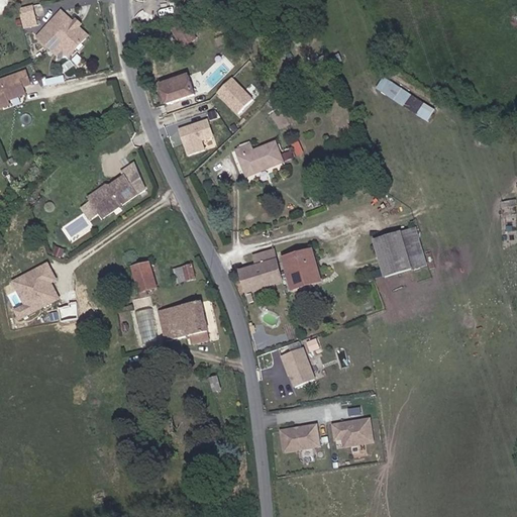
[(88,37),(81,25),(78,21),(76,22),(63,4),(33,27),(49,47),(63,37),(73,49),(88,37)]
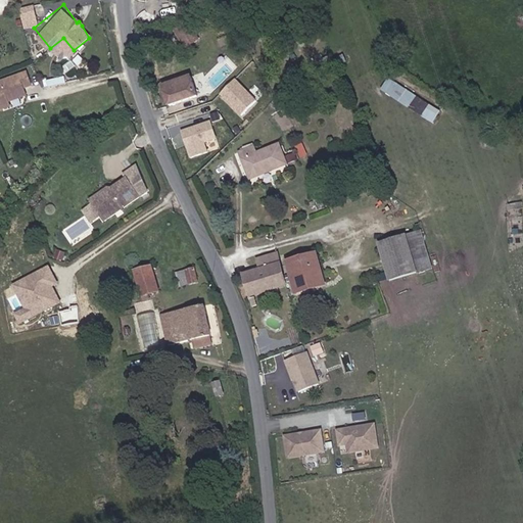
[(168,36),(183,30),(177,21),(163,31),(168,36)]
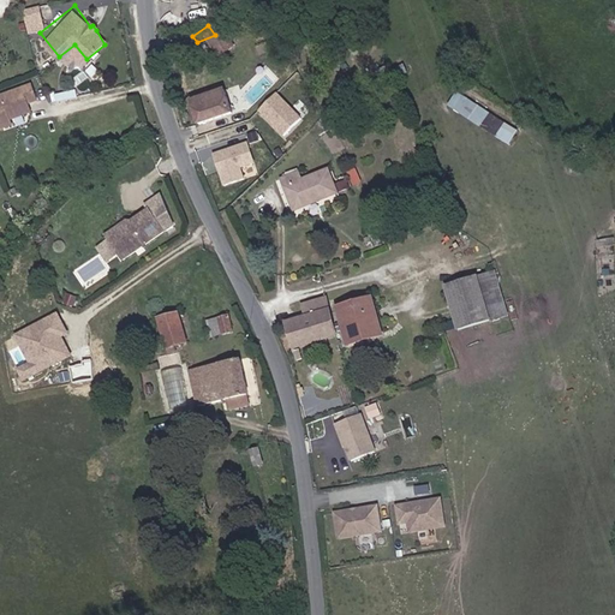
[(199,47),(204,45),(218,39),(215,35),(197,42),(199,47)]
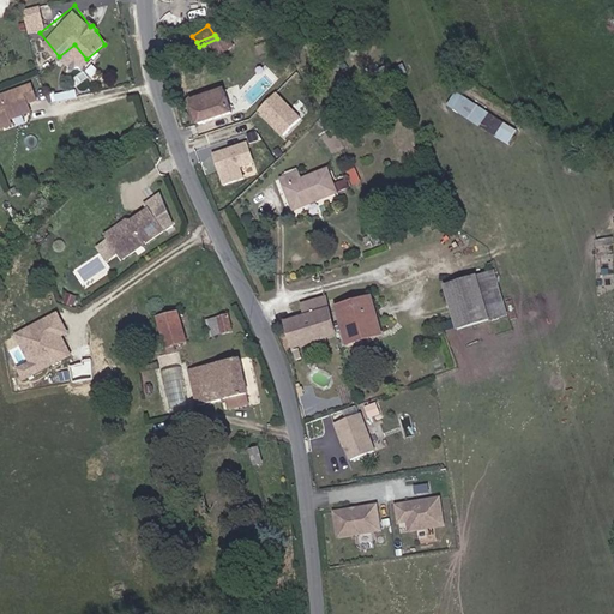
[(204,44),(209,50),(220,42),(217,38),(204,44)]
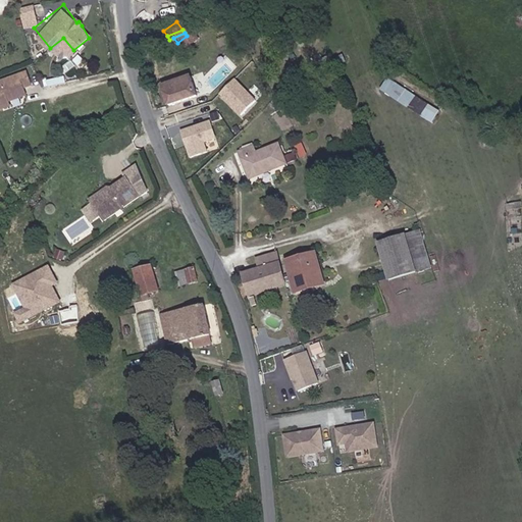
[(181,49),(192,42),(187,36),(177,43),(181,49)]
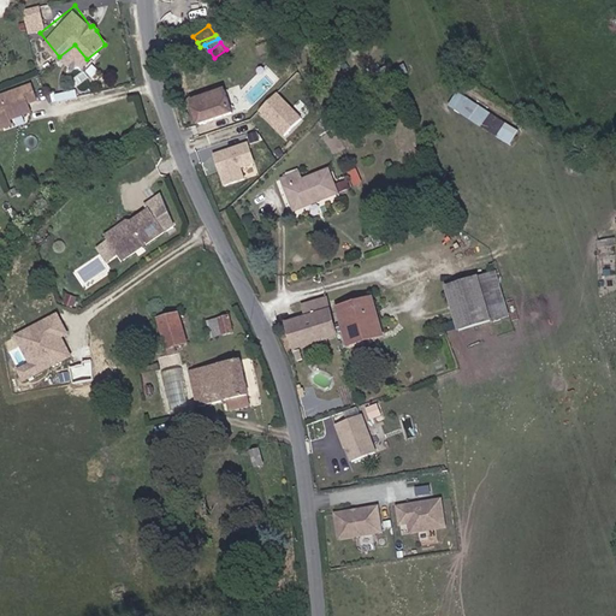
[(80,64),(87,59),(75,45),(59,57),(63,60),(72,54),(80,64)]
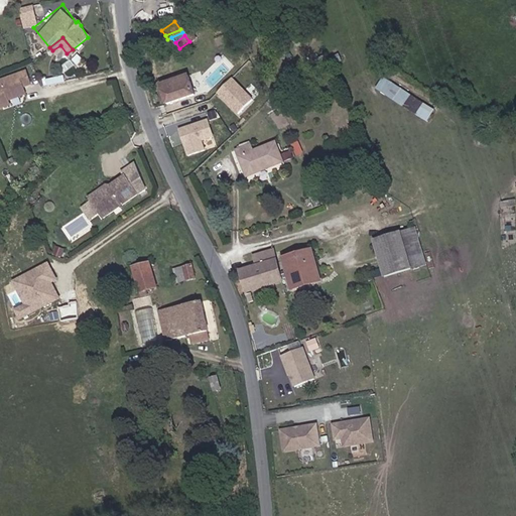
[(0,96),(12,93),(10,86),(14,84),(22,82),(18,68),(0,74),(0,101),(1,102),(0,99),(0,96)]
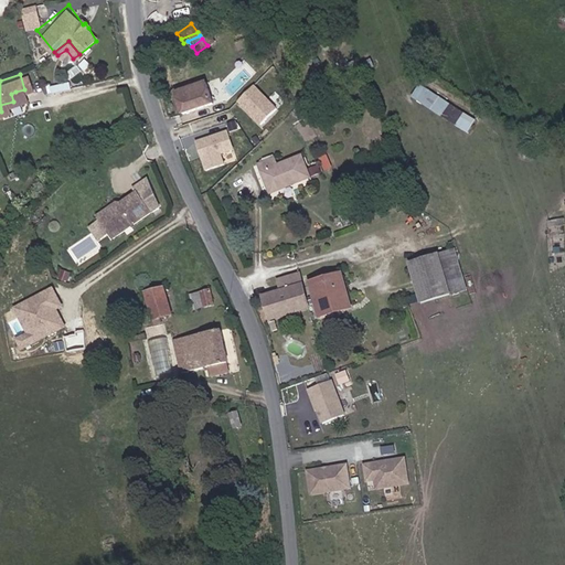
[(180,116),(211,105),(202,83),(172,94),(180,116)]
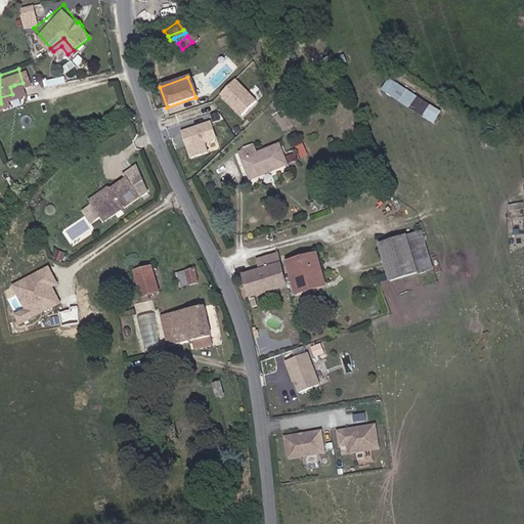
[(244,118),(260,101),(237,78),(221,94),(244,118)]
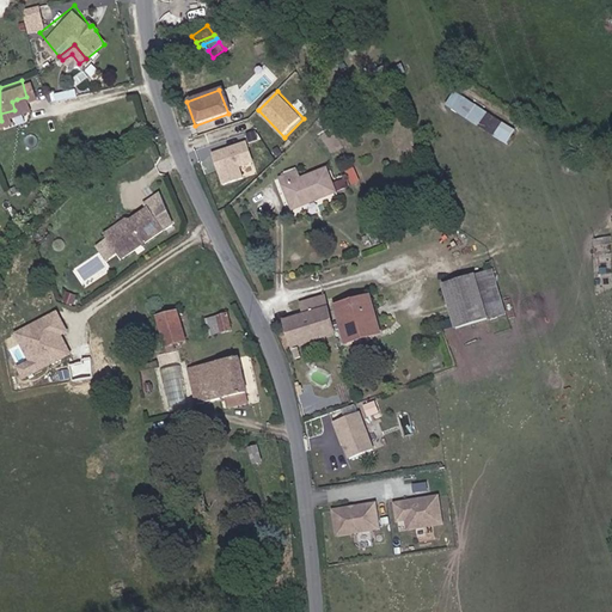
[(456,91),(446,105),(508,144),(518,128),(456,91)]
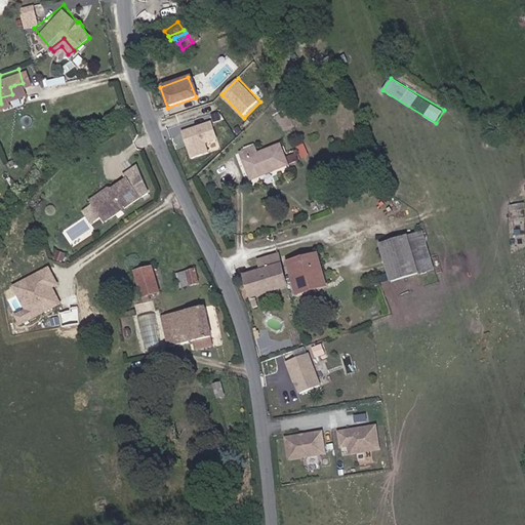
[(213,121),(183,130),(192,158),(221,149),(213,121)]
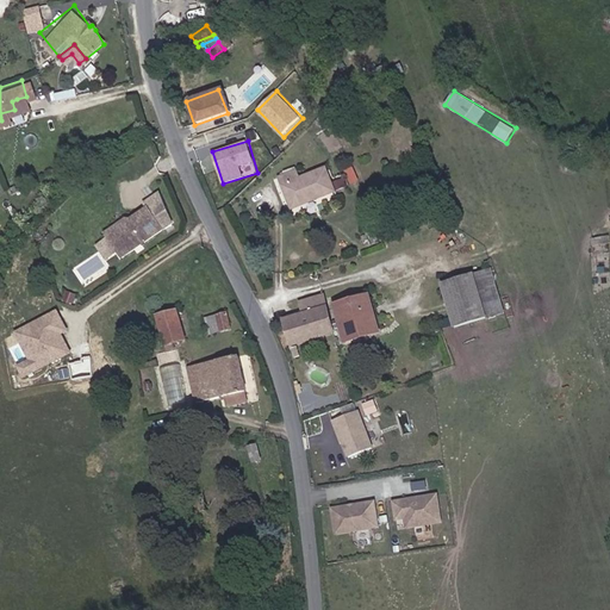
[(302,211),(334,199),(327,178),(294,188),(292,184),(279,188),(286,211),(300,206),(302,211)]
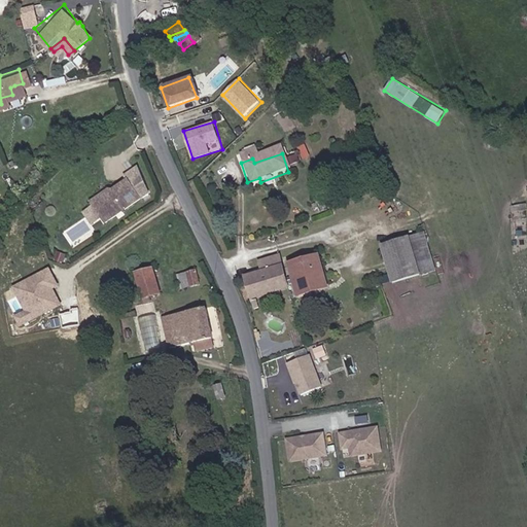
[(101,196),(93,201),(106,222),(151,195),(141,168),(128,176),(130,180),(114,190),(111,189),(108,191),(108,195),(103,198),(101,196)]
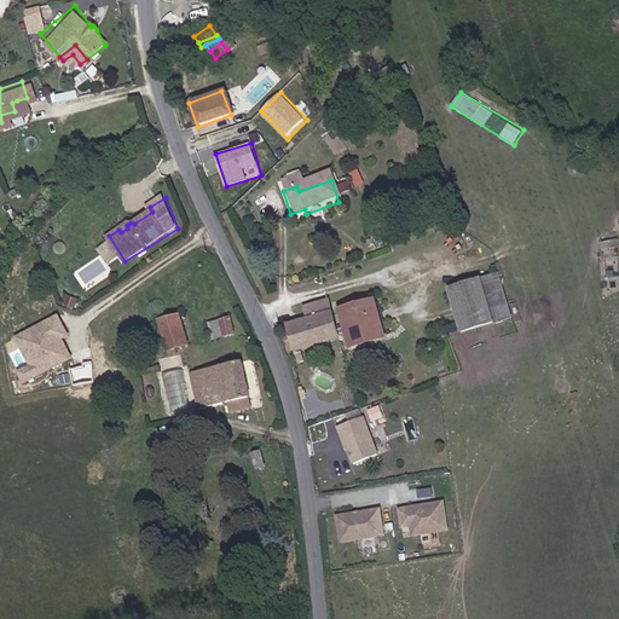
[(461,325),(513,311),(499,268),(449,283),(461,325)]
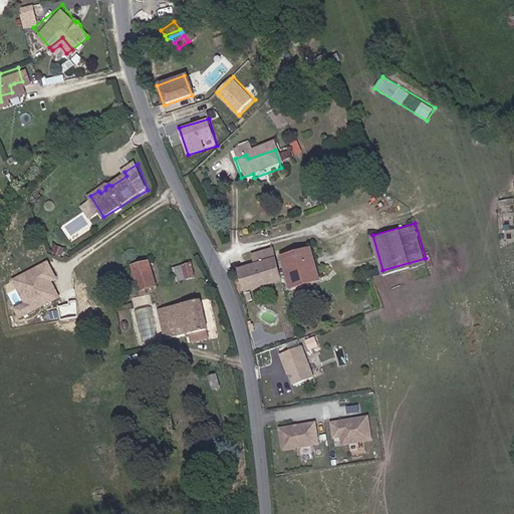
[(54,256),(57,249),(51,246),(47,253),(54,256)]
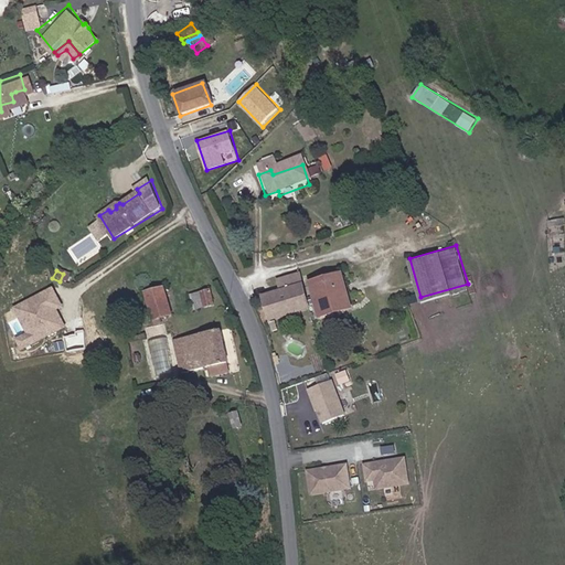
[(333,304),(350,298),(341,272),(310,283),(318,305),(331,300),(333,304)]
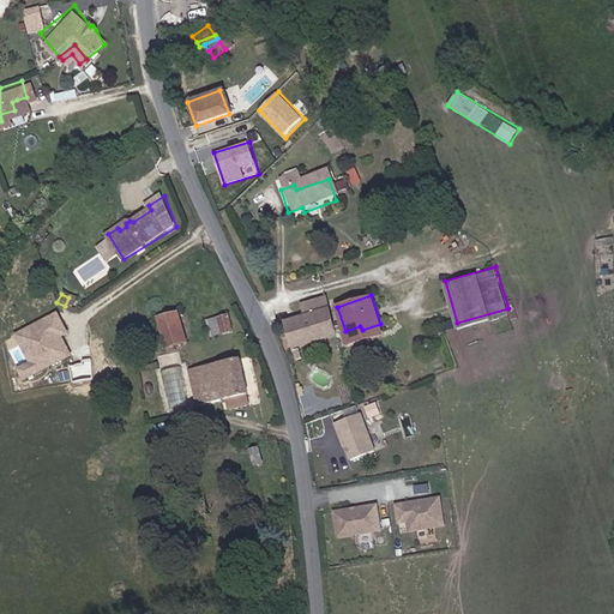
[(294,348),(335,333),(323,296),(299,305),(302,315),(286,321),(294,348)]
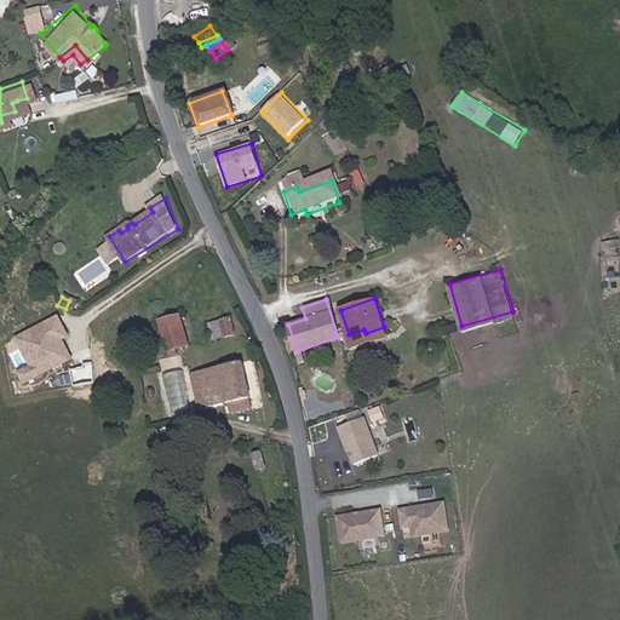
[(29,366),(18,372),(23,384),(75,360),(67,339),(72,337),(61,315),(16,336),(29,366)]
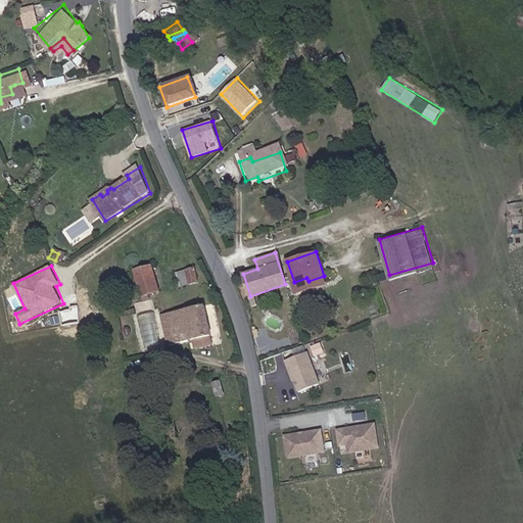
[(141,286),(155,283),(152,267),(127,272),(133,301),(142,299),(141,295),(144,294),(141,286)]
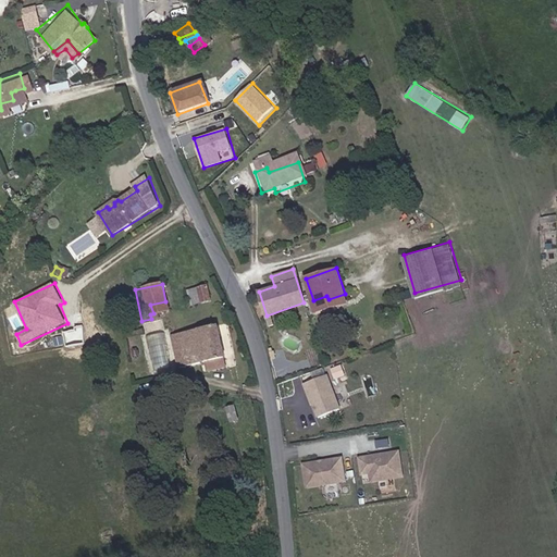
[(195,300),(207,297),(205,286),(193,288),(195,300)]
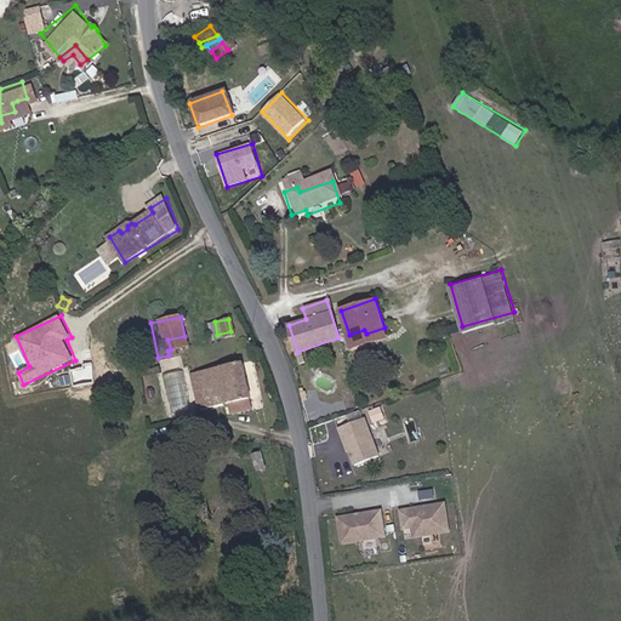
[(206,337),(217,335),(215,322),(204,324),(206,337)]
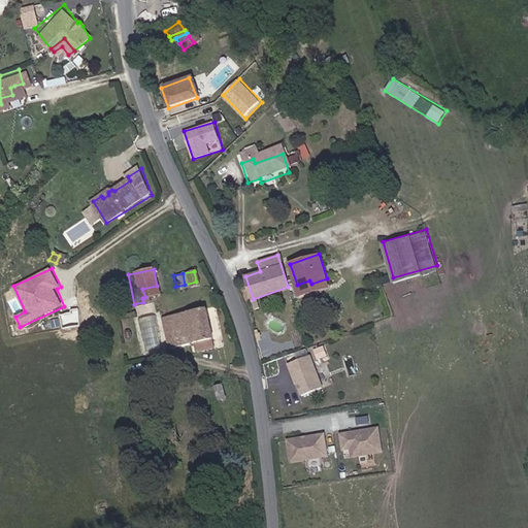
[(304,286),(304,295),(330,287),(327,278),(311,284),(304,286)]
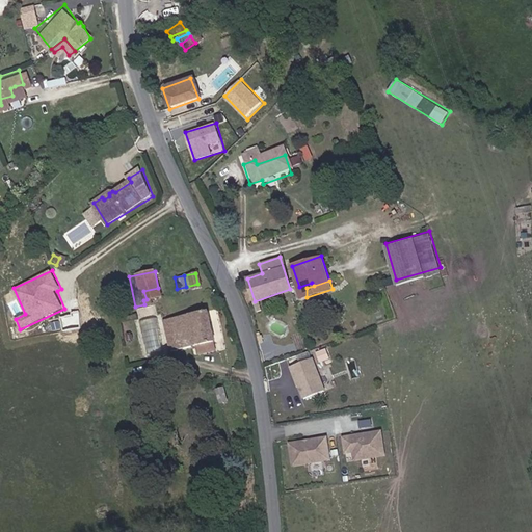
[(303,298),(307,297),(307,288),(314,286),(312,283),(299,287),(303,298)]
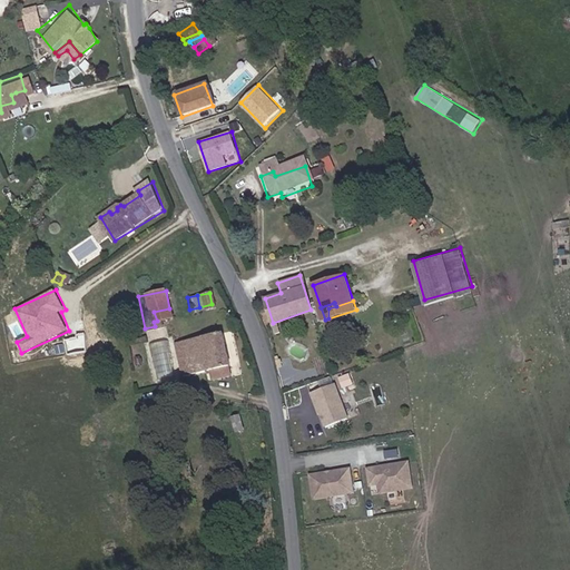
[(157,321),(172,317),(169,308),(154,312),(157,321)]
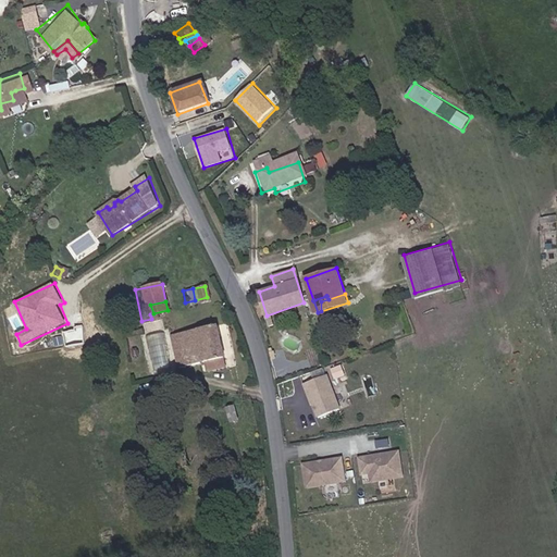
[(220,357),(221,357),(214,326),(165,338),(172,367),(202,360),(220,357)]
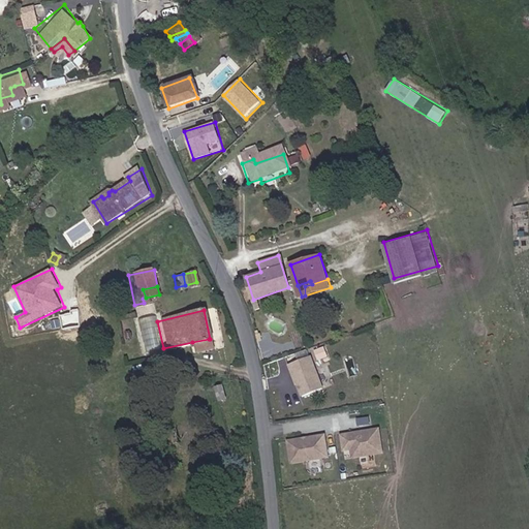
[(148,351),(154,350),(147,316),(138,318),(148,351)]
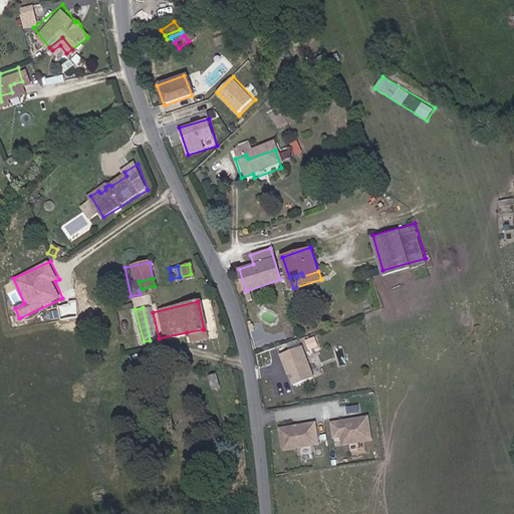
[(119,346),(144,341),(135,309),(112,315),(119,346)]
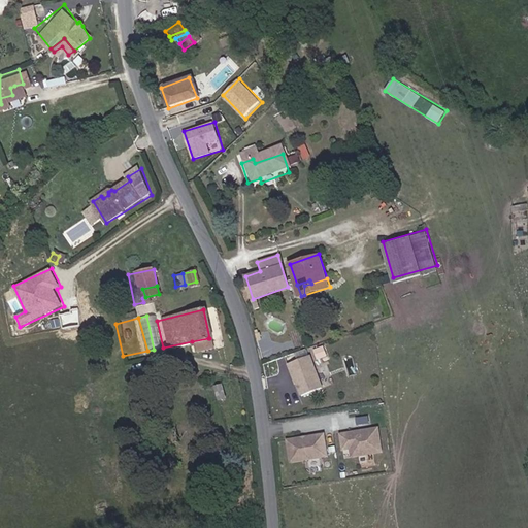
[(193,352),(210,348),(208,338),(192,341),(193,352)]
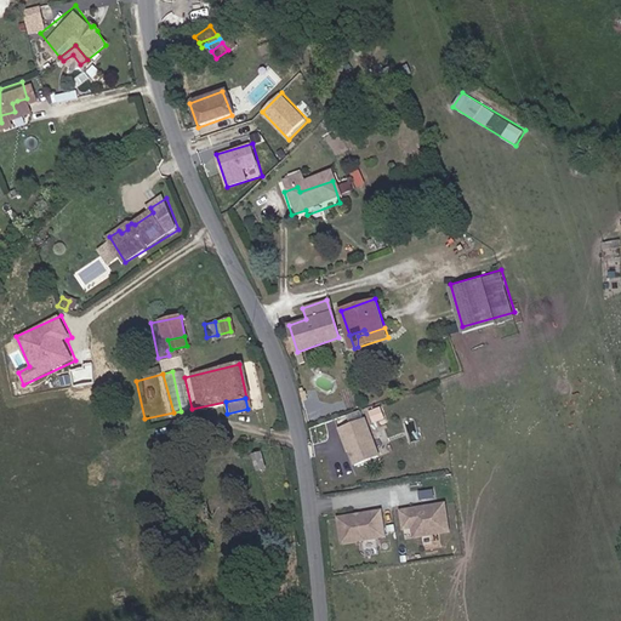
[(380,456),(365,417),(339,428),(352,466),(380,456)]
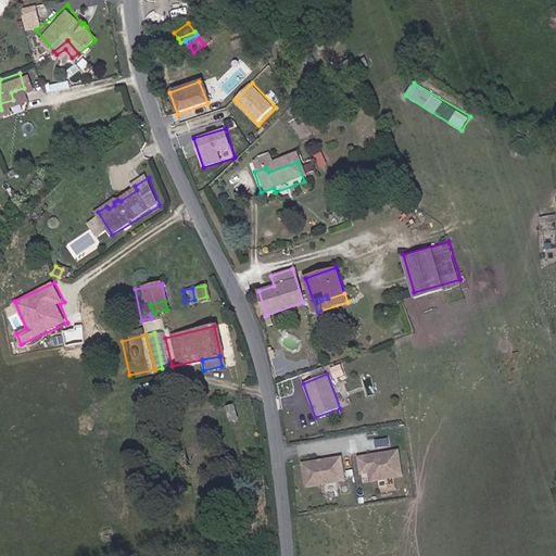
[(399,450),(356,457),(361,483),(404,476),(399,450)]
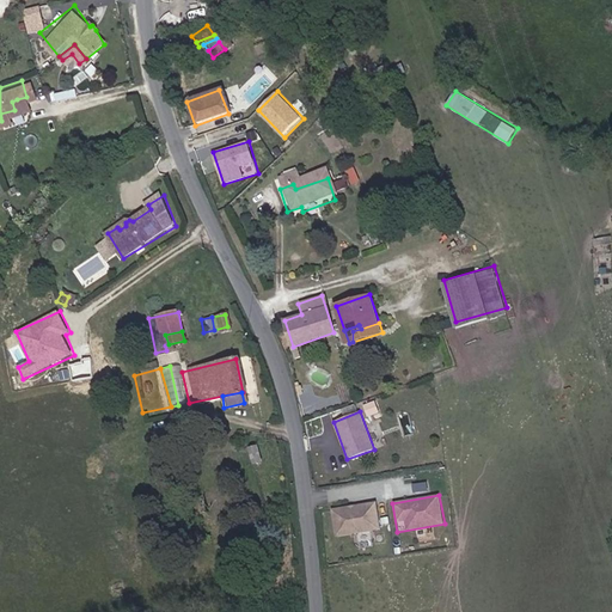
[(374,502),(330,509),(334,536),(379,528),(374,502)]
